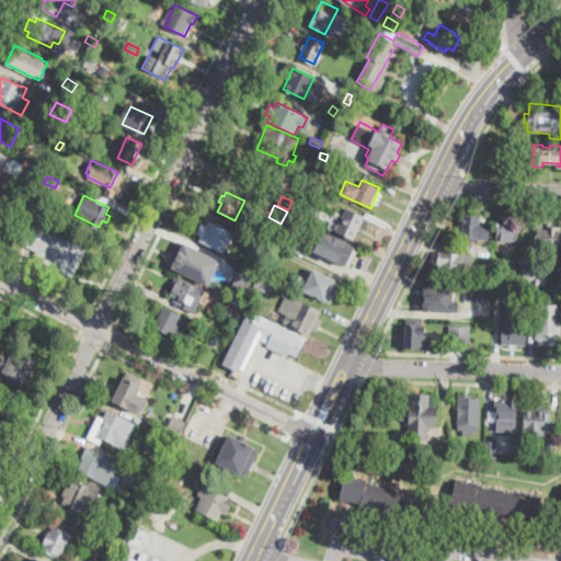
[(364,217),(354,239),(336,231),(347,209),(364,217)]
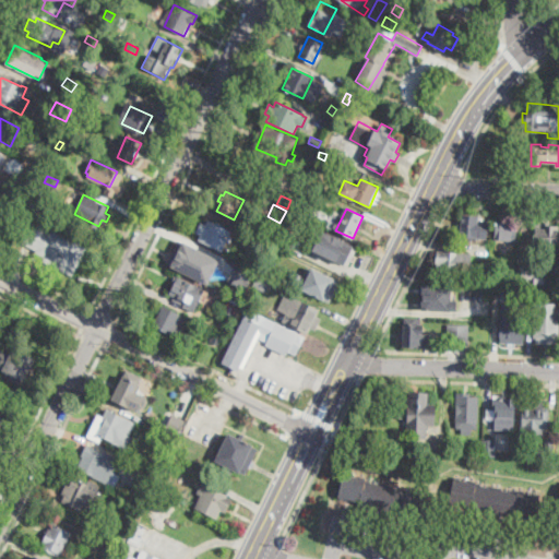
[(488,222),(487,238),(460,236),(462,214),(479,215),(478,221),(488,222)]
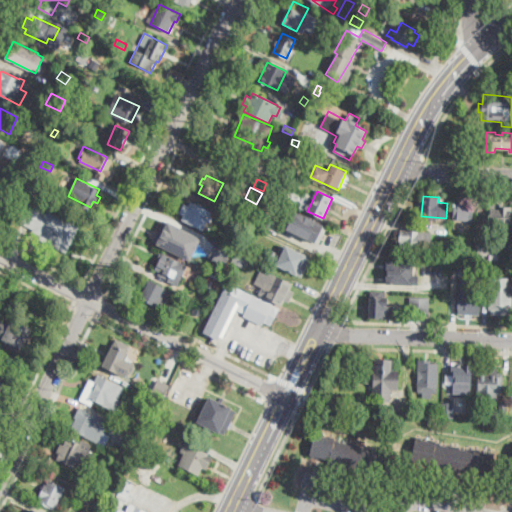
[(467,198),(467,201),(474,201),(472,221),(453,219),(456,199),(462,200),(462,198),(467,198)]
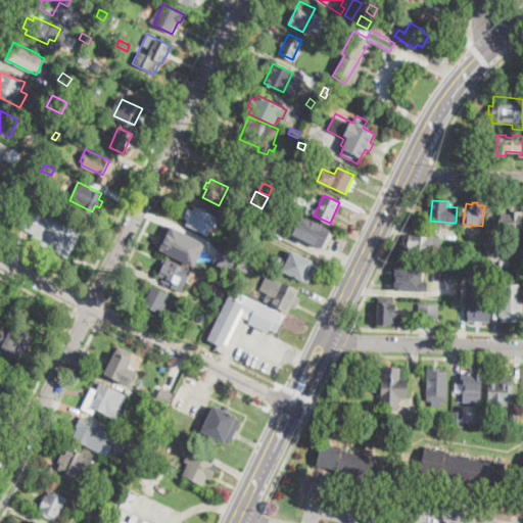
[(195,205),(217,216),(207,235),(186,224),(188,220),(184,218),(188,208),(193,210),(195,205)]
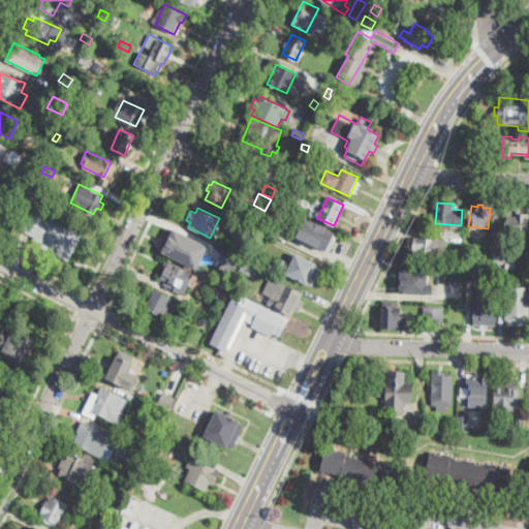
[(265,213),(261,219),(256,216),(259,210),(265,213)]
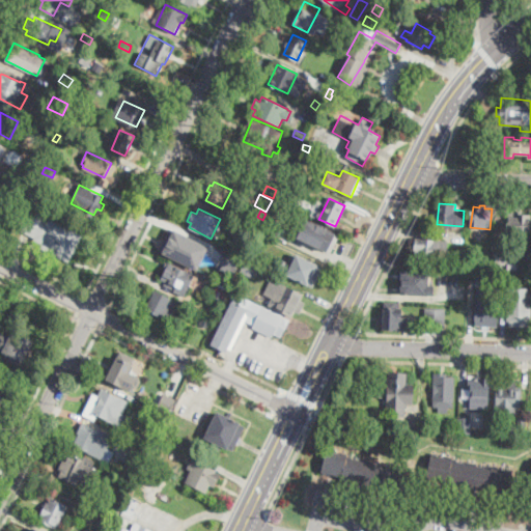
[(530,214),(529,246),(521,246),(521,235),(507,235),(508,211),(522,212),(522,214),(530,214)]
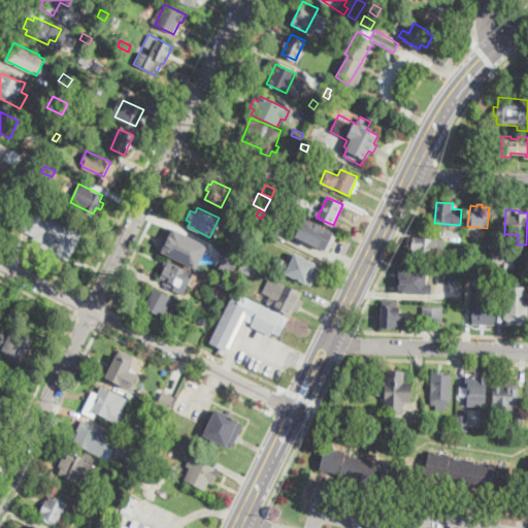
[(71,233),(60,257),(40,246),(42,244),(33,239),(35,236),(21,230),(29,212),(71,233)]
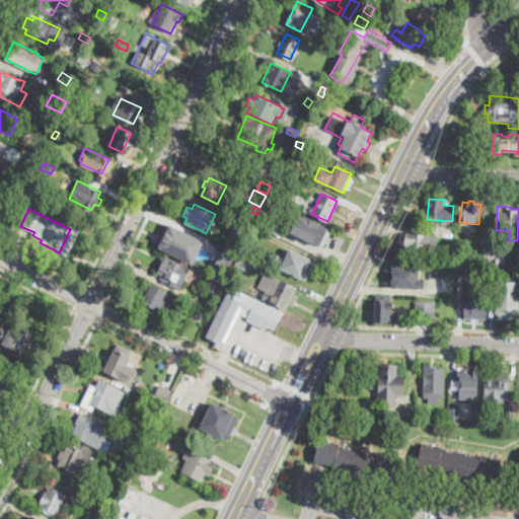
[(299,212),(290,231),(319,245),(328,227),(299,212)]
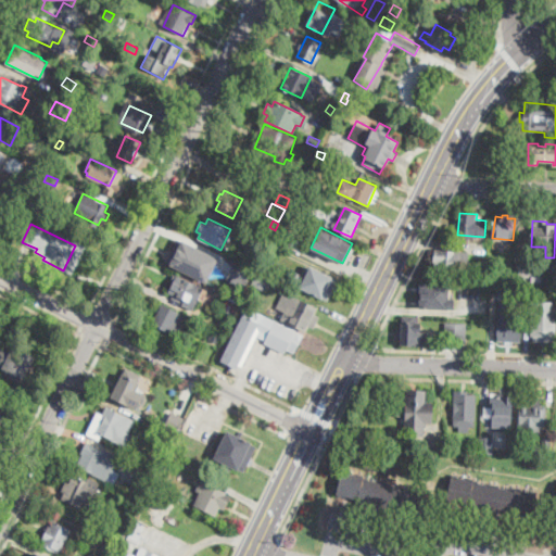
[(280,254),(268,249),(272,241),(283,247),(280,254)]
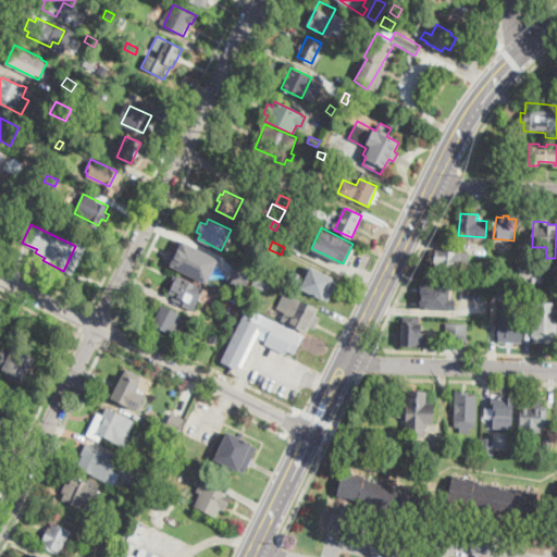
[(186,245),(190,248),(192,246),(210,255),(208,261),(215,265),(209,281),(200,277),(200,279),(175,268),(186,245)]
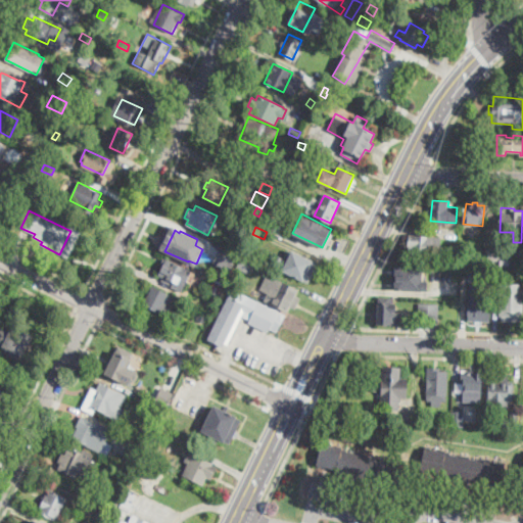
[(441,237),(439,258),(408,254),(410,233),(441,237)]
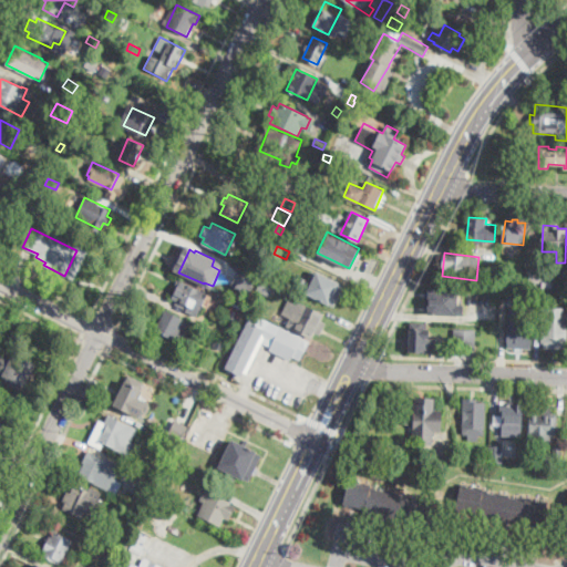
[(525,255),(524,269),(521,269),(519,281),(505,280),(505,269),(513,270),(513,266),(511,266),(512,255),(525,255)]
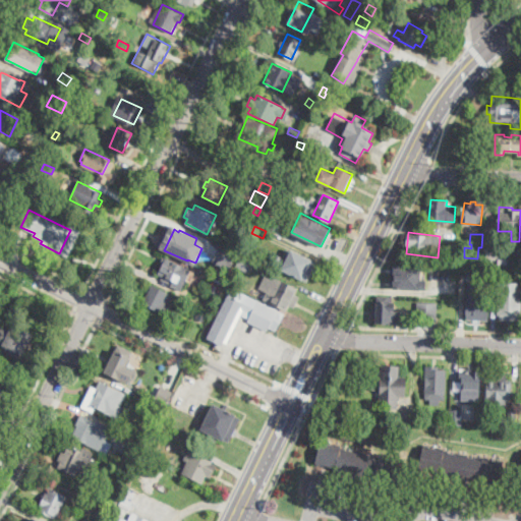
[(212,261),(229,270),(238,252),(221,243),(212,261)]
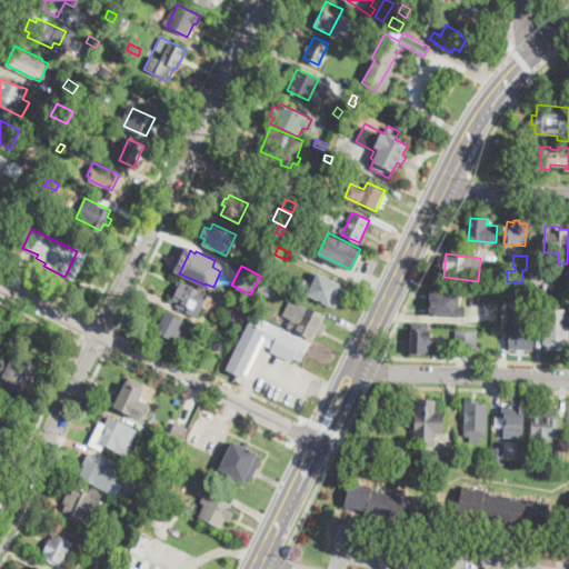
[(552,283),(529,283),(529,271),(552,271),(552,283)]
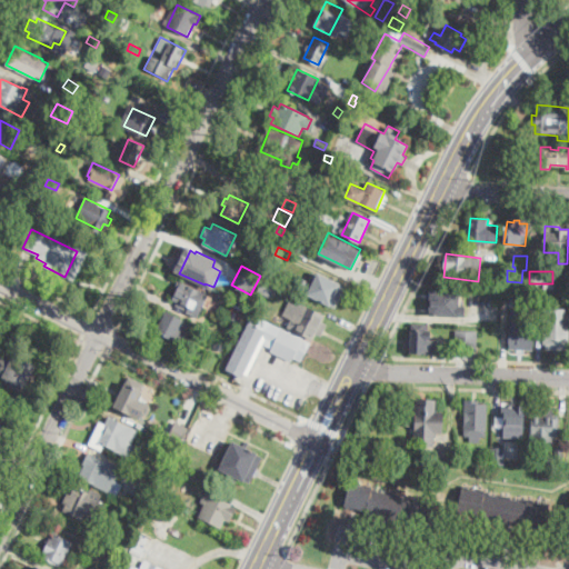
[(318,272),(347,287),(336,308),(300,290),(306,279),(312,282),(318,272)]
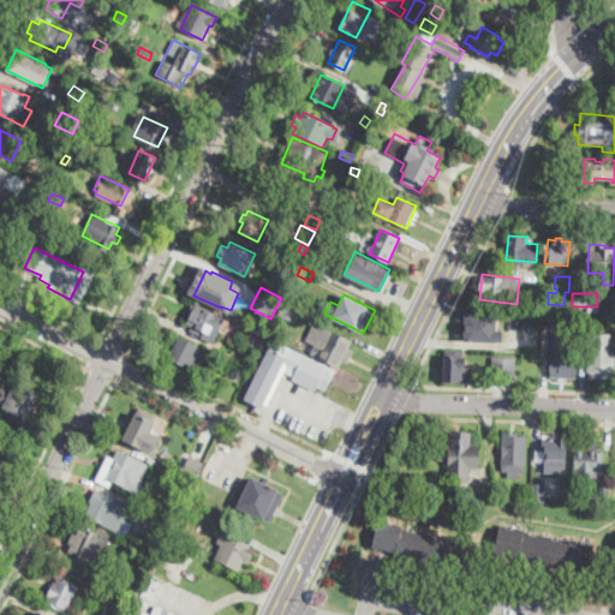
[(299,308),(292,322),(278,315),(285,302),(299,308)]
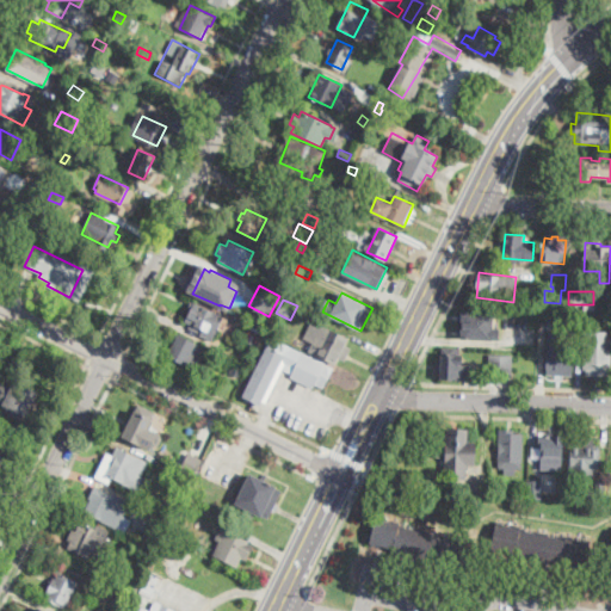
[(228,319),(222,331),(217,329),(211,340),(189,329),(191,325),(185,322),(195,303),(228,319)]
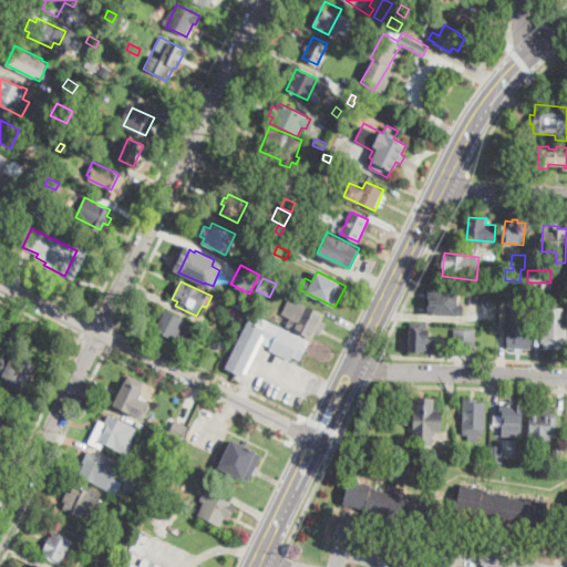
[(463,316),(428,315),(429,289),(459,290),(457,305),(463,305),(463,316)]
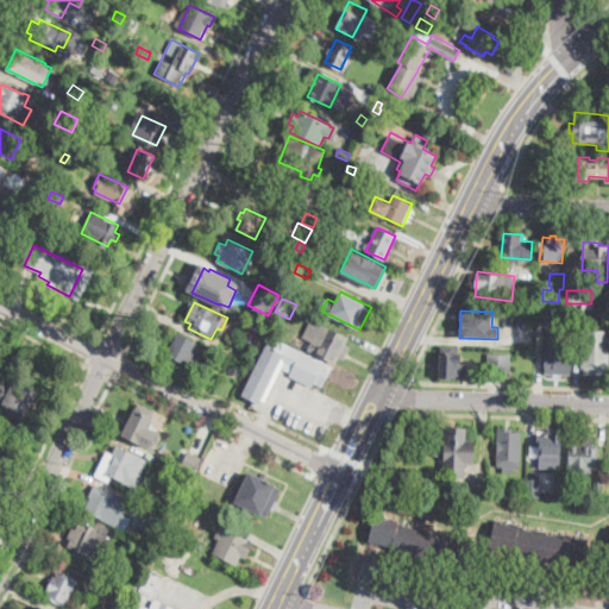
[(344,359),(339,357),(336,364),(308,351),(311,346),(303,343),(306,338),(302,337),(312,319),(347,338),(344,345),(350,347),(344,359)]
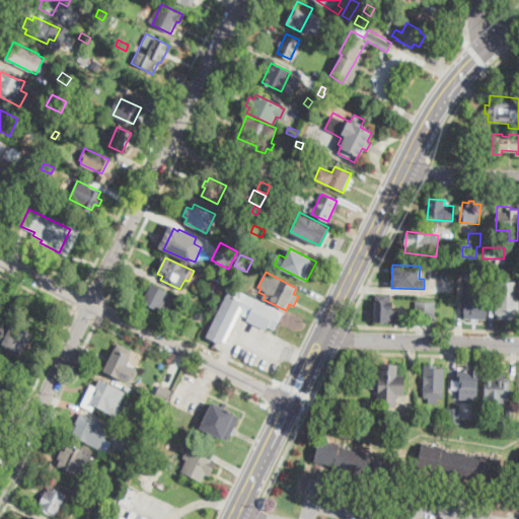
[(224,282),(219,294),(207,289),(212,277),(224,282)]
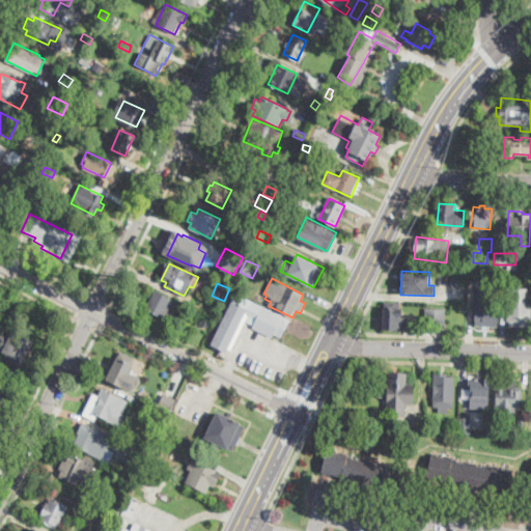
[(498,327),(476,326),(477,286),(500,287),(498,327)]
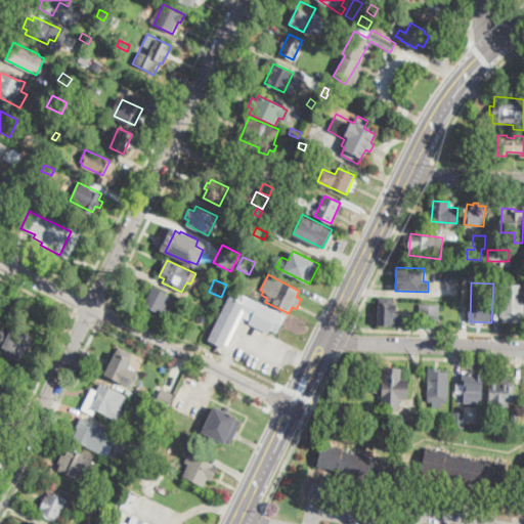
[(523,322),(504,321),(504,317),(500,316),(501,284),(523,284),(523,322)]
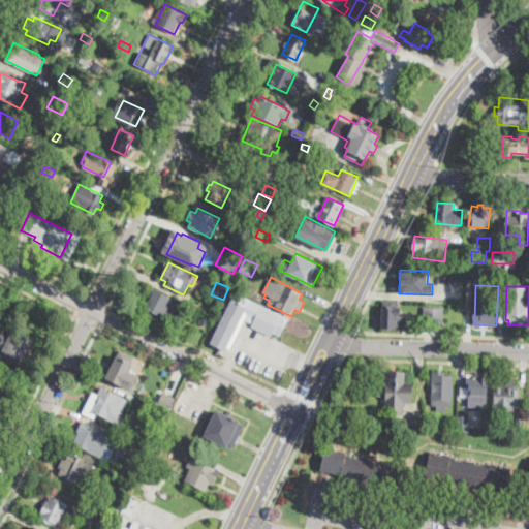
[(167,318),(160,314),(158,320),(145,314),(147,309),(145,308),(154,289),(177,301),(167,318)]
